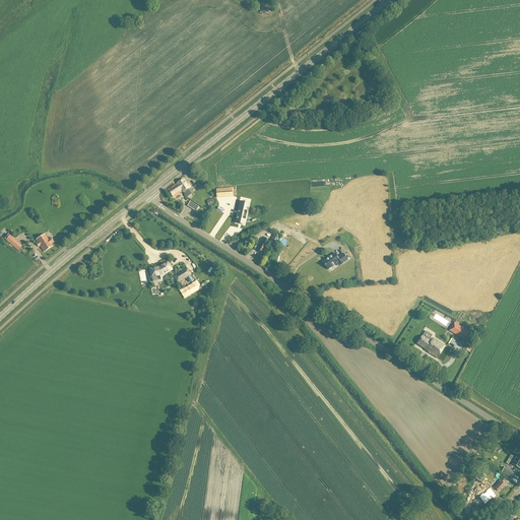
[(178,184),(183,192),(183,193),(191,188),(188,184),(187,185),(184,179),(177,184),(178,184)]
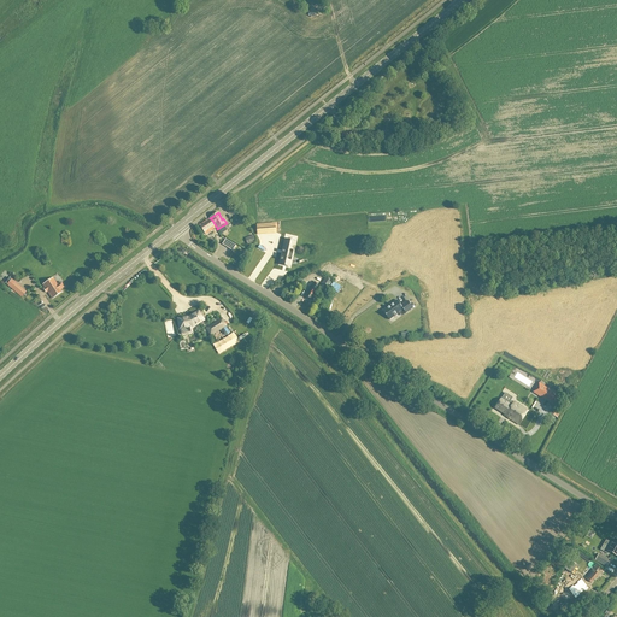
[(217,228),(211,218),(206,221),(199,224),(205,235),(215,229),(217,228)]
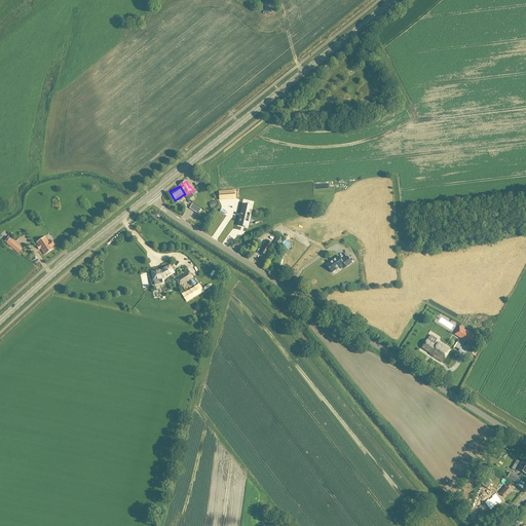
[(192,204),(190,209),(198,214),(201,210),(192,204)]
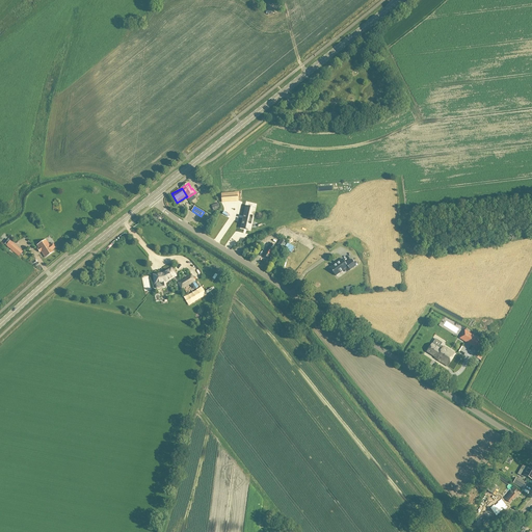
[(243,219),(241,229),(249,230),(253,216),(254,213),(245,211),(244,215),(244,216),(243,216),(243,217),(244,217),(243,218),(243,219)]
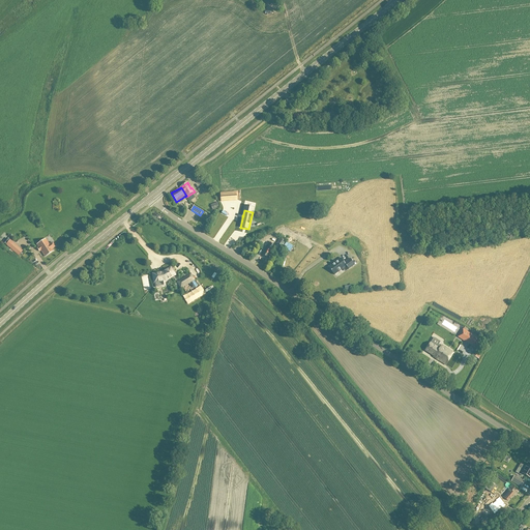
[(39,252),(40,251),(45,257),(54,252),(52,249),(55,246),(53,242),(49,244),(46,239),(36,245),(38,247),(37,248),(39,252)]
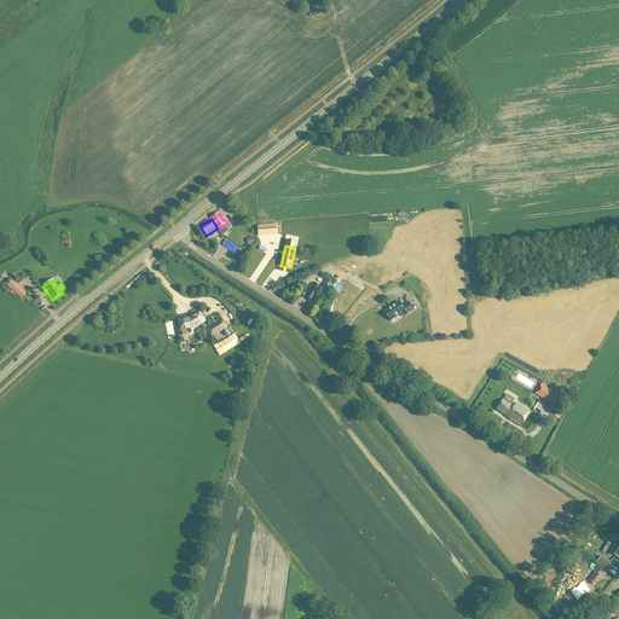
[(334,283),(328,279),(322,287),(328,291),(334,283)]
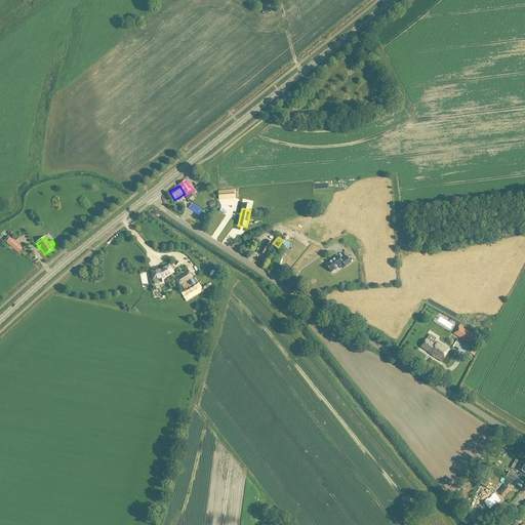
[(23,248),(12,240),(8,245),(18,253),(23,248)]
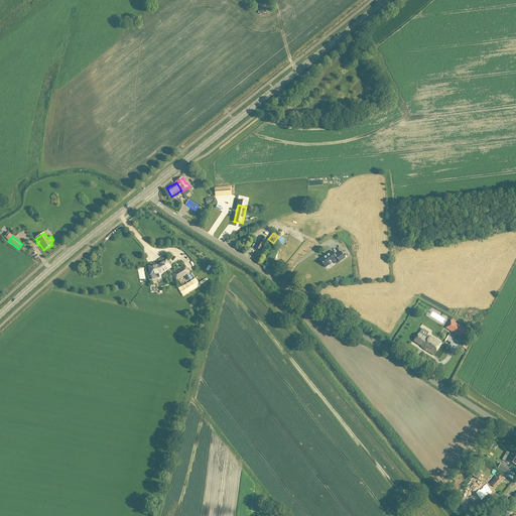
[(261,252),(268,241),(262,237),(255,248),(261,252)]
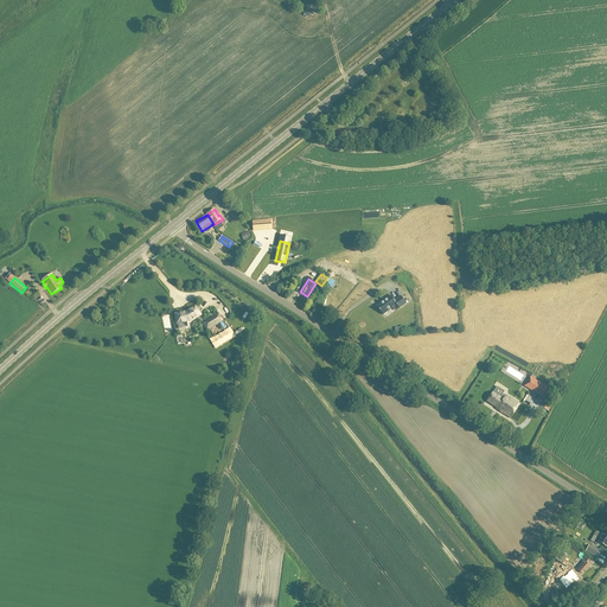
[(395,301),(390,296),(376,306),(383,315),(397,305),(400,308),(407,304),(401,296),(395,301)]
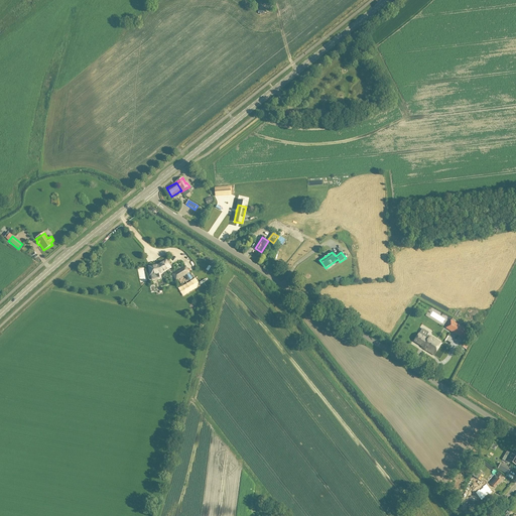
[(170,268),(166,261),(158,265),(157,265),(157,266),(155,266),(149,267),(150,273),(153,272),(153,275),(161,273),(170,268)]
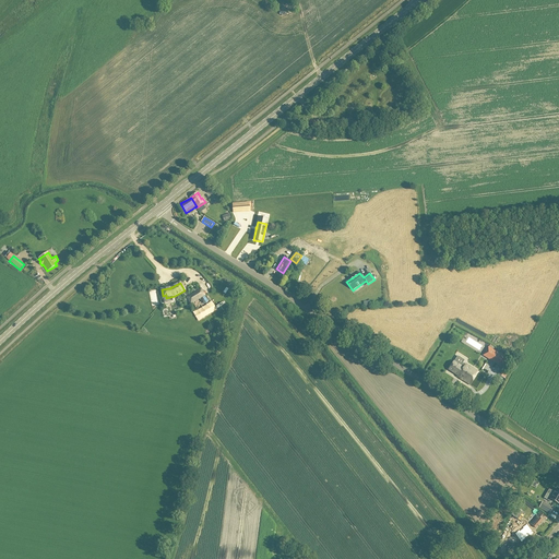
[(189,297),(187,298),(191,304),(192,302),(199,299),(204,296),(201,289),(195,293),(189,297)]
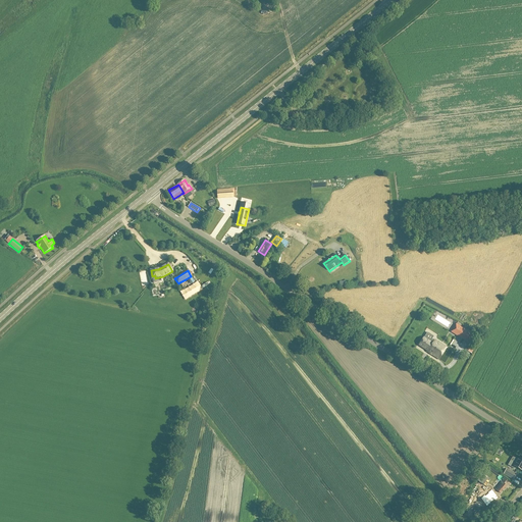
[(468,343),(472,335),(456,325),(452,332),(468,343)]
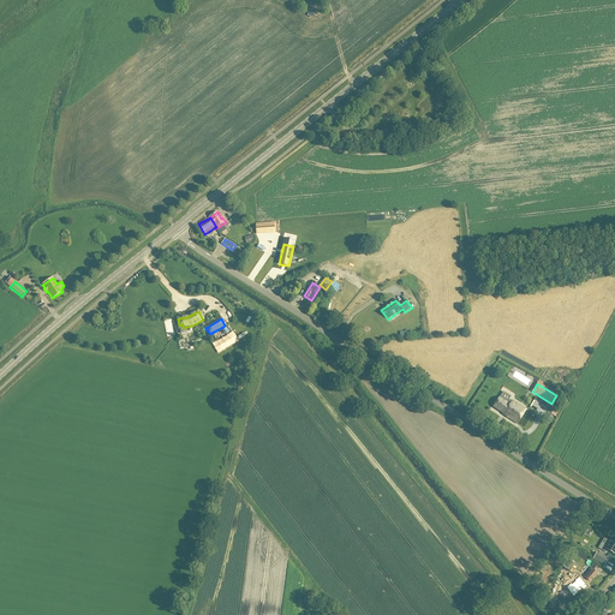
[(532,405),(537,398),(532,394),(527,400),(532,405)]
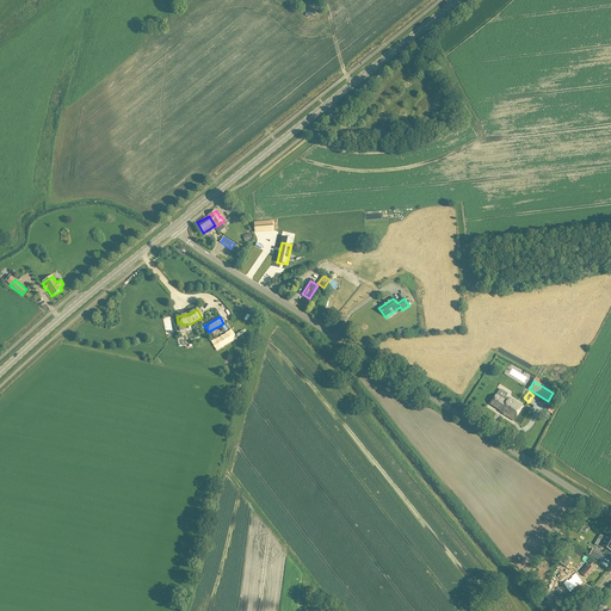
[(514,421),(516,419),(523,407),(510,399),(507,402),(497,395),(491,405),(500,411),(499,412),(503,414),(503,413),(505,414),(505,415),(514,421)]
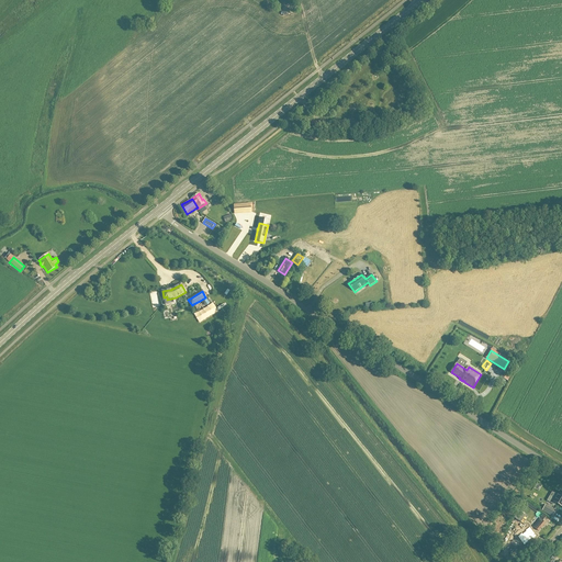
[(552,497),(549,503),(554,505),(555,503),(561,506),(561,492),(560,492),(558,495),(557,494),(554,498),(552,497)]
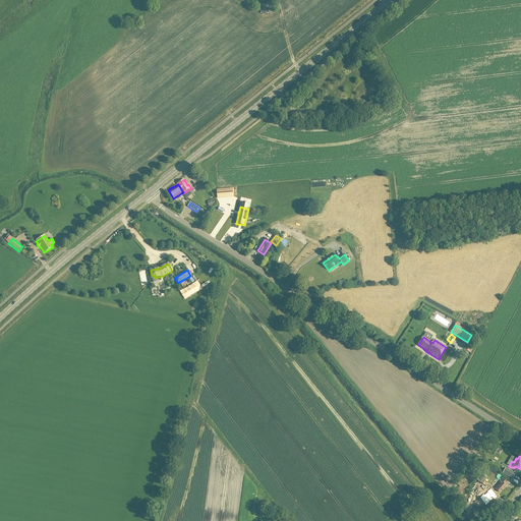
[(504,477),(497,486),(495,488),(499,493),(506,484),(503,482),(506,479),(504,477)]
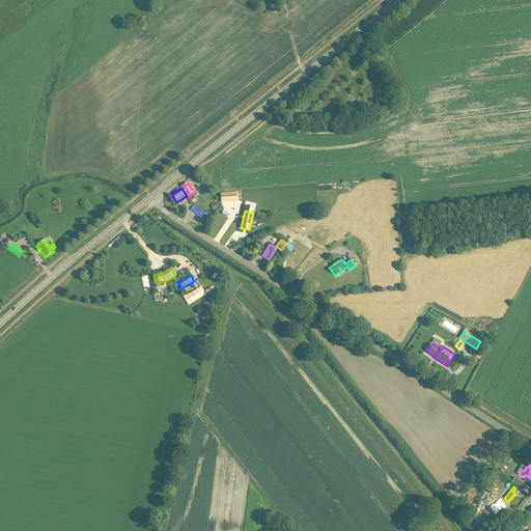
[(497,501),(497,502),(494,505),(493,504),(488,507),(496,515),(500,512),(499,512),(503,509),(503,510),(507,507),(500,498),(497,501)]
